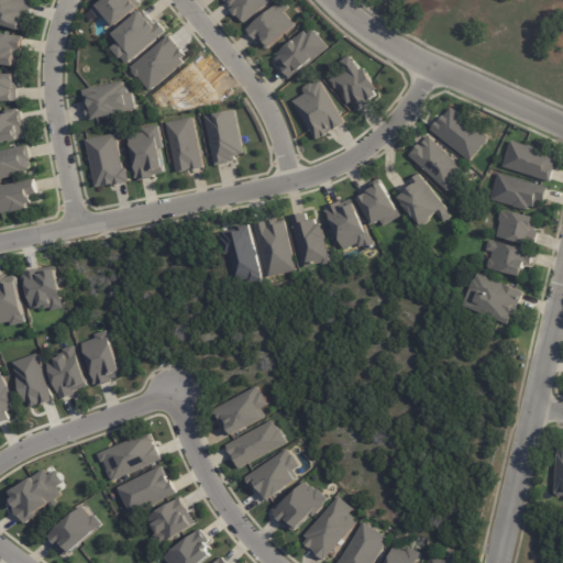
[(0,0),(33,0),(24,31),(0,23),(0,0)]
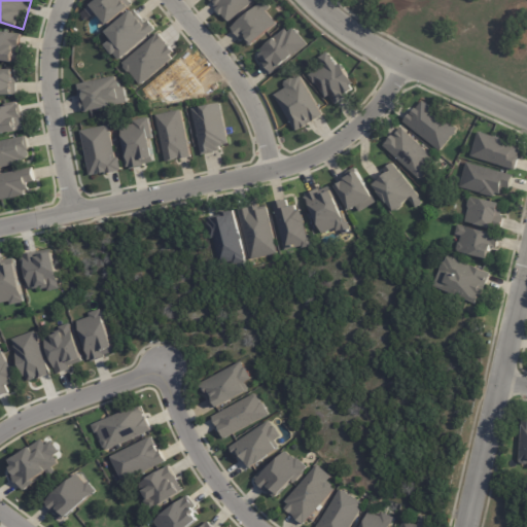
[(96,0),(129,0),(133,4),(108,24),(98,11),(93,15),(86,8),(96,0)]
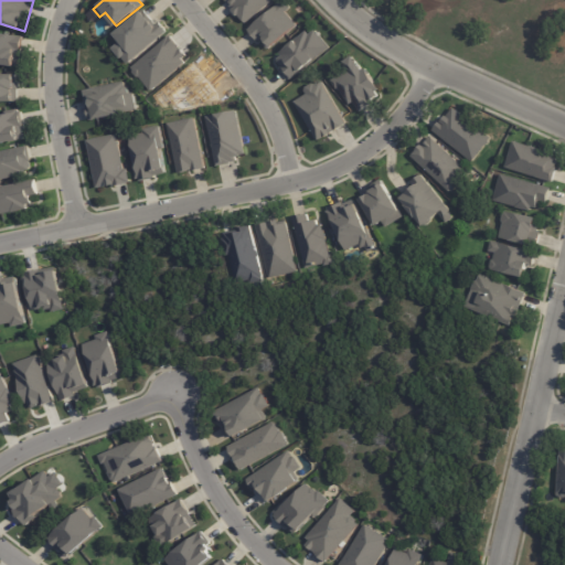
[(273,0),(246,23),(240,16),(238,16),(233,10),(234,9),(225,0),(273,0)]
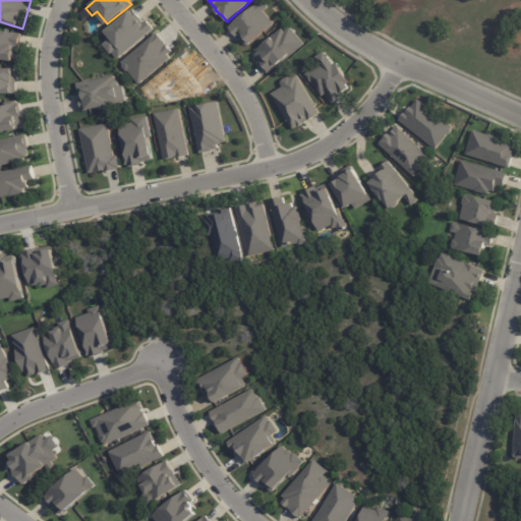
[(261,0),(263,0),(269,6),(265,10),(275,22),(247,45),(239,36),(238,38),(229,26),(261,0)]
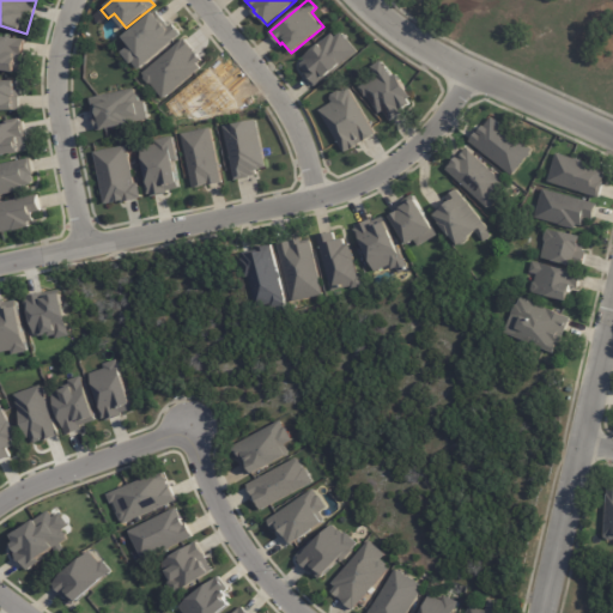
[(156,10),(168,23),(167,23),(170,26),(173,24),(181,34),(175,38),(175,40),(141,67),(139,70),(133,62),(132,64),(122,52),(131,44),(129,43),(127,43),(125,40),(126,38),(125,36),(156,10)]
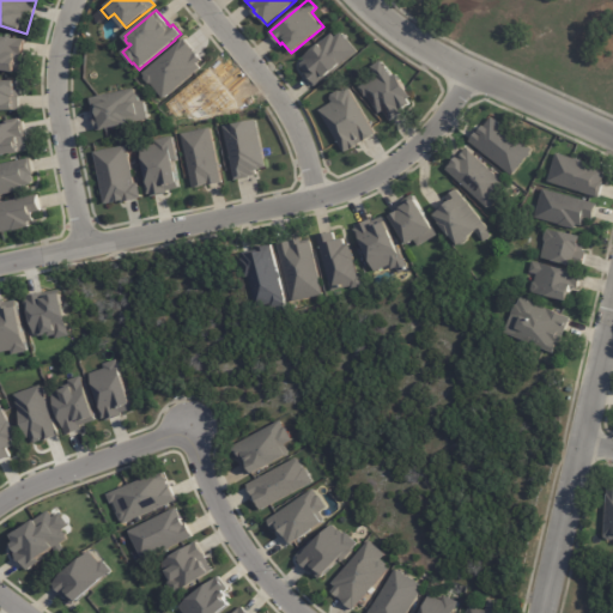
[(341,32),(357,50),(315,86),(303,73),(305,72),(301,66),(302,65),(301,64),(307,60),(304,58),(333,32),(335,37),(341,32)]
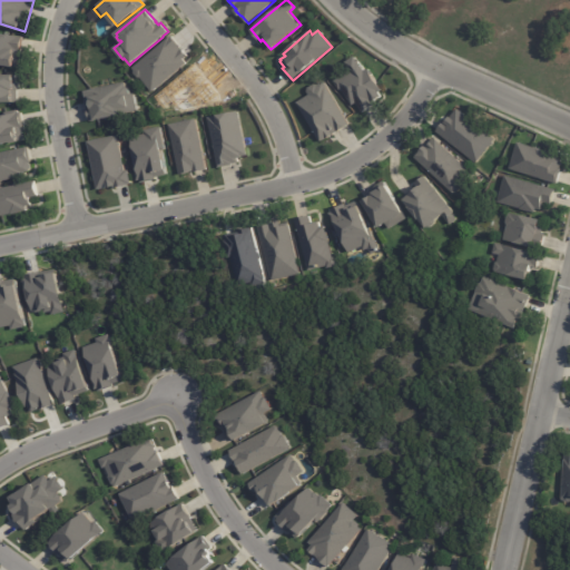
[(0,32),(23,36),(19,67),(0,64),(0,32)]
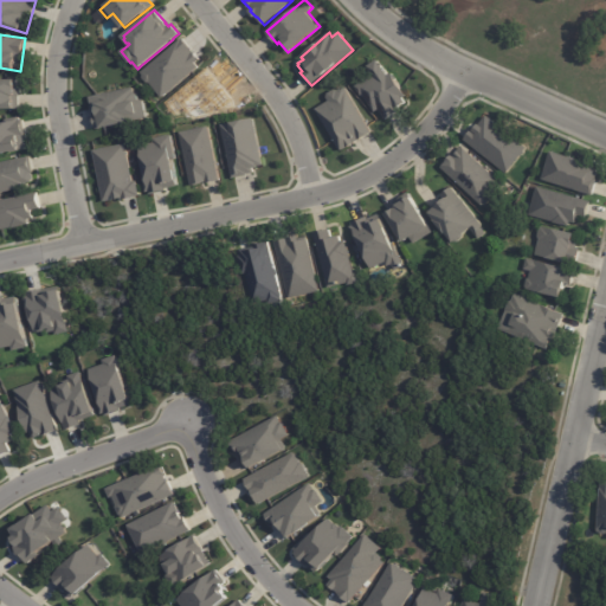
[(182,37),(192,49),(195,53),(195,52),(200,58),(195,63),(198,66),(162,96),(150,82),(147,83),(142,77),(143,75),(141,72),(182,37)]
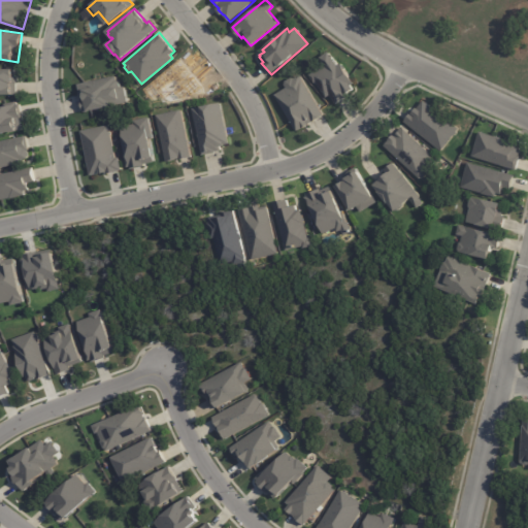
[(329,52),(332,57),(333,57),(338,65),(341,63),(355,83),(352,85),(355,89),(348,93),(350,95),(336,104),(330,95),(326,97),(316,81),(315,83),(309,74),(325,64),(321,57),(329,52)]
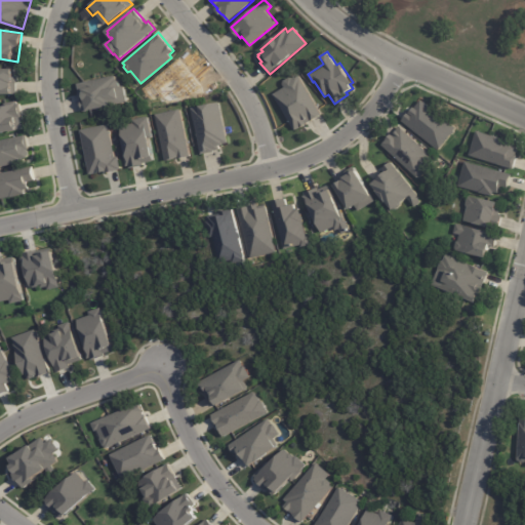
[(0,68),(19,68),(19,82),(16,82),(16,93),(0,93),(0,68)]
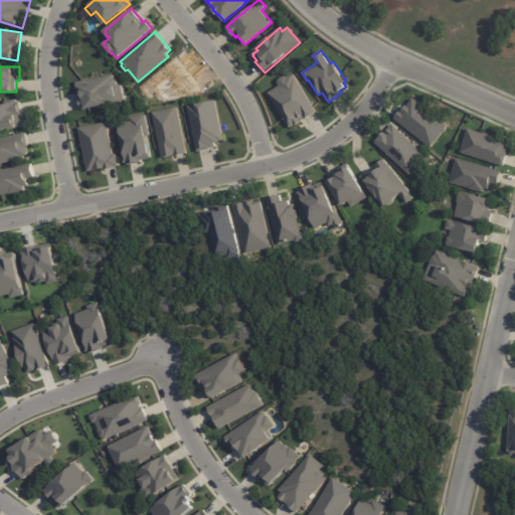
[(292,71),(316,112),(302,121),(296,125),(290,128),(269,93),(280,86),(277,80),(292,71)]
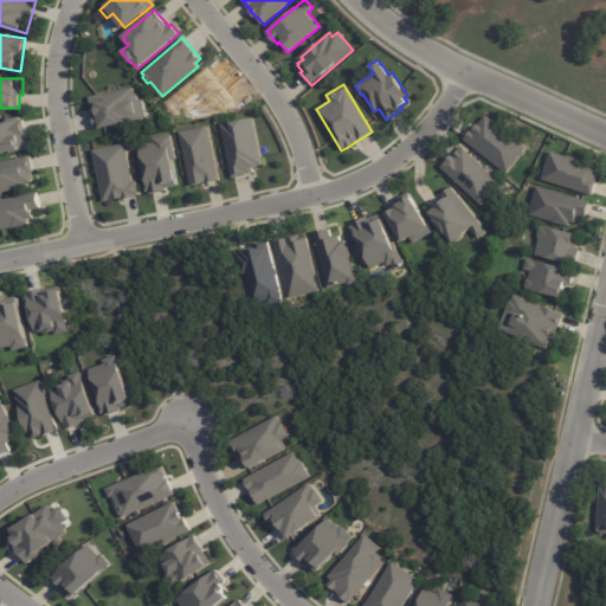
[(134,86),(135,91),(137,92),(139,100),(143,98),(148,117),(128,122),(128,123),(96,129),(95,121),(90,96),(134,86)]
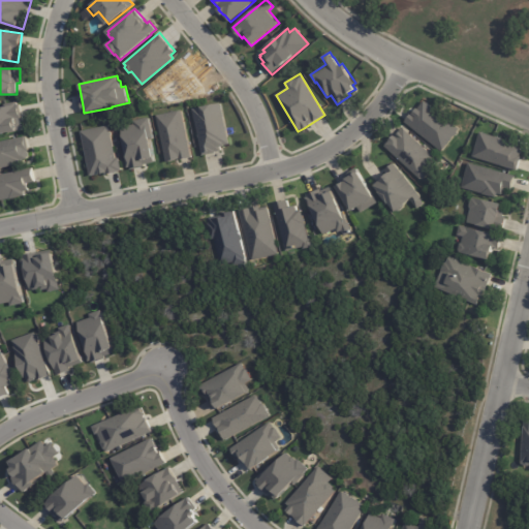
[(425,100),(461,128),(459,131),(459,133),(457,135),(455,135),(442,152),(405,122),(413,112),(414,113),(418,107),(425,100)]
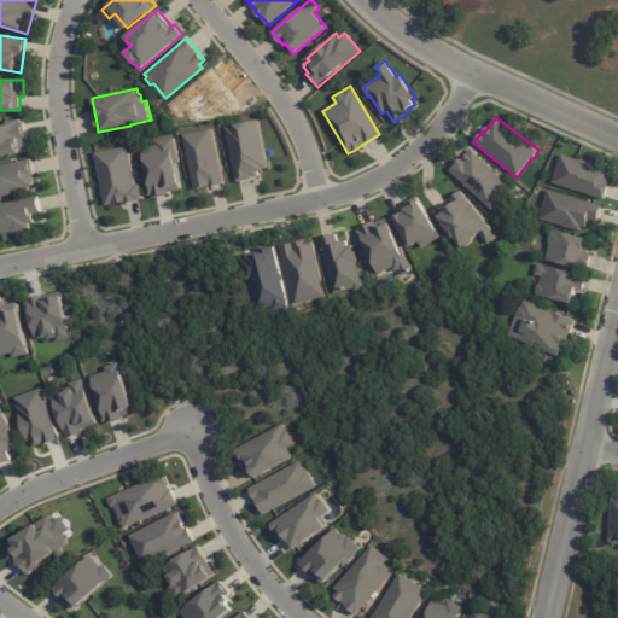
[(0,124),(6,124),(5,122),(19,118),(21,122),(24,122),(27,138),(24,138),(27,151),(19,152),(21,153),(10,156),(10,155),(0,156),(0,124)]
